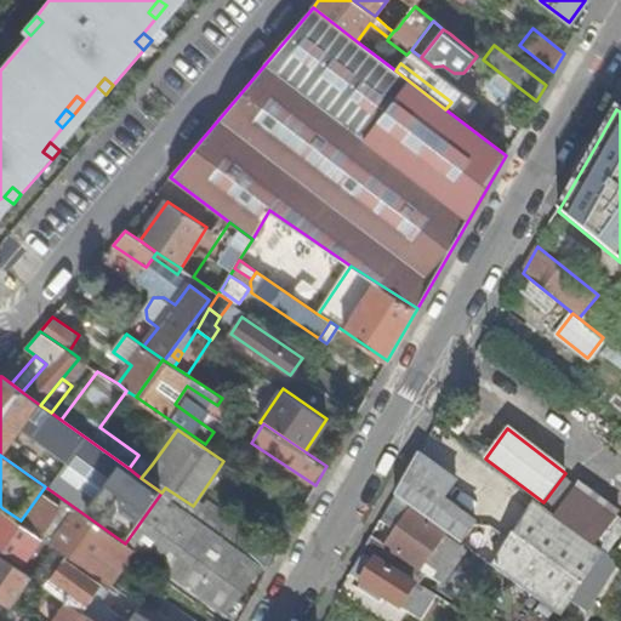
[(141,478),(152,465),(138,455),(129,468),(141,478)]
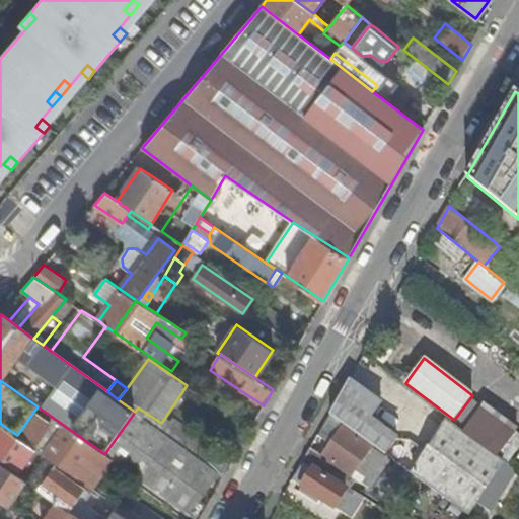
[(349,381),(330,414),(343,423),(344,424),(386,454),(397,439),(371,420),(382,403),(349,381)]
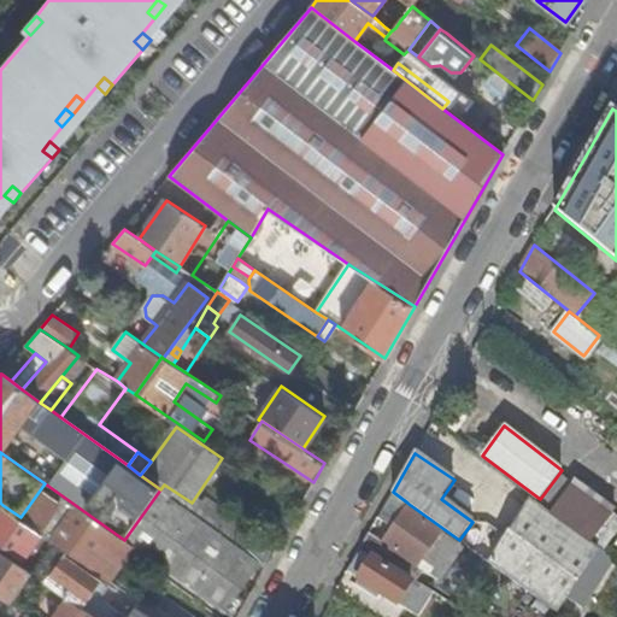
[(124,540),(45,483),(21,517),(42,533),(57,542),(68,550),(110,579),(119,565),(112,560),(125,541),(124,540)]
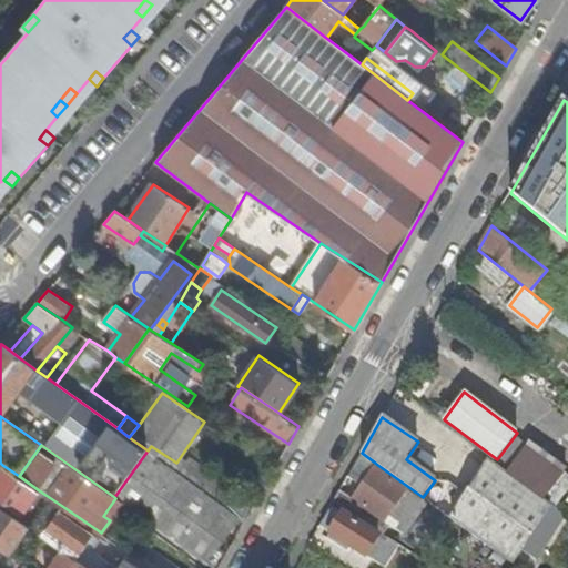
[(180,474),(184,468),(176,463),(151,446),(148,450),(180,474)]
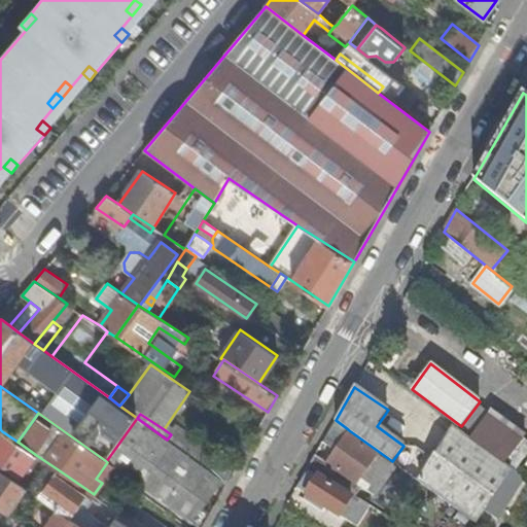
[(484,415),(468,435),(512,468),(526,447),(526,437),(497,415),(492,422),(484,415)]
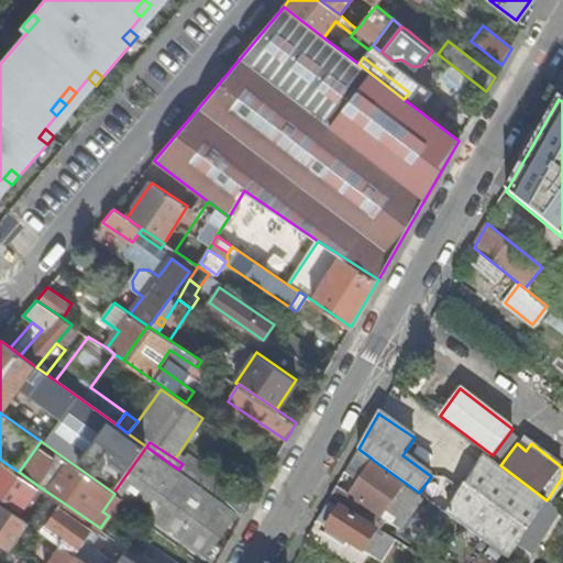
[(146,446),(113,493),(114,494),(205,558),(236,514),(178,470),(146,446)]
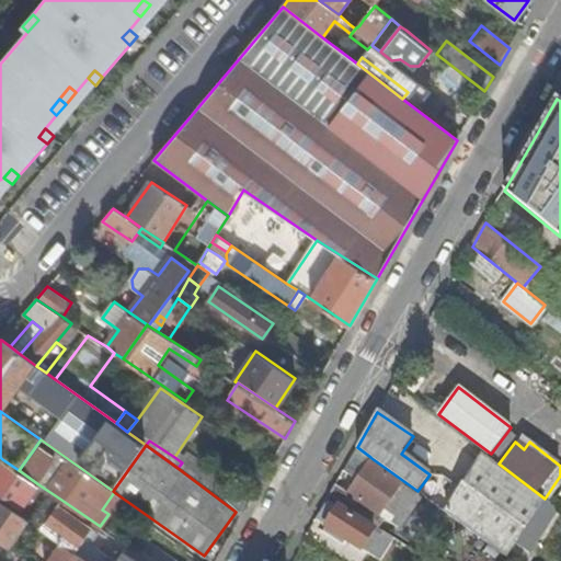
[(370,457),(357,447),(344,470),(356,479),(371,458),(370,457)]
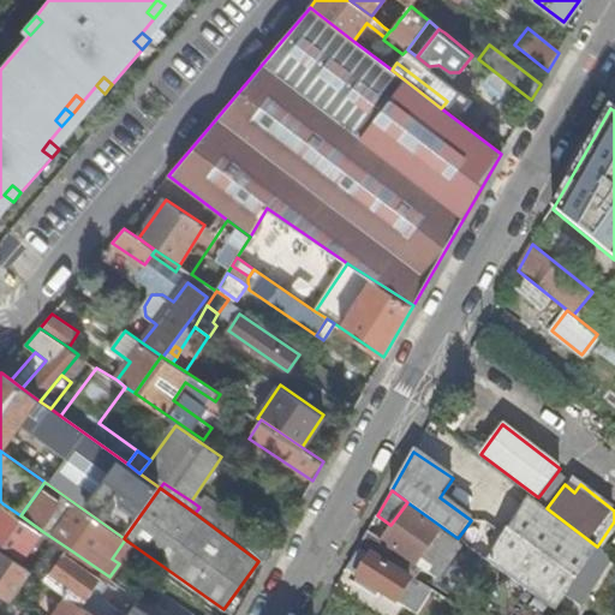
[(530,496),(487,560),(506,574),(527,590),(554,609),(595,549),(597,547),(547,508),(530,496)]
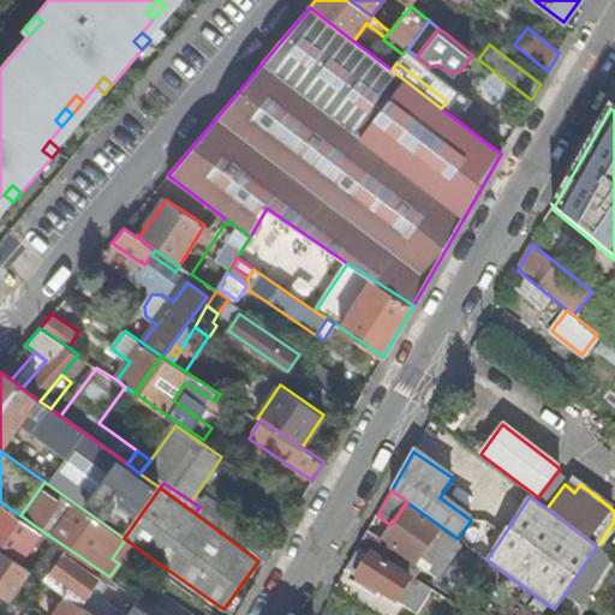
[(458,538),(407,502),(390,525),(381,539),(368,531),(364,538),(415,569),(418,563),(441,579),(465,544),(458,538)]
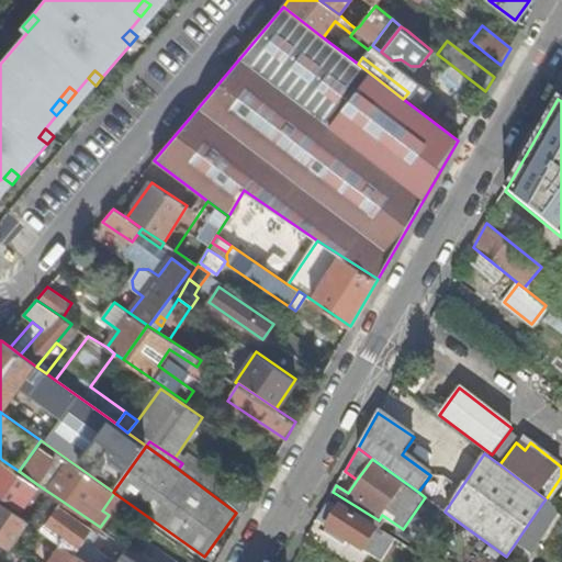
[(19,471),(2,460),(0,462),(0,493),(21,508),(38,485),(19,471)]
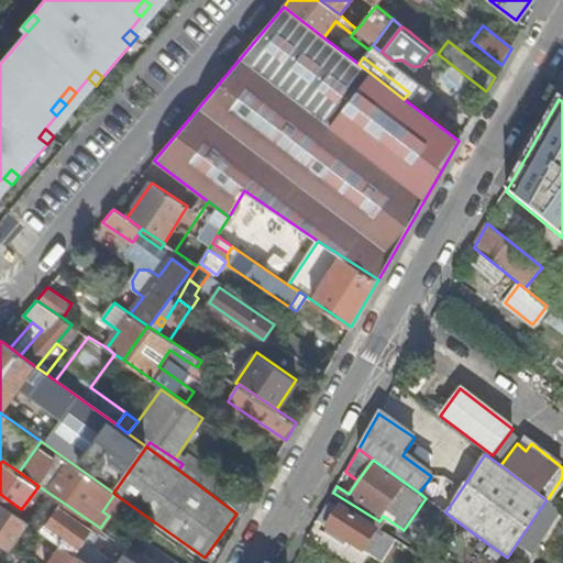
[(58,506),(62,501),(52,495),(36,517),(32,522),(57,541),(88,562),(95,562),(98,559),(80,547),(92,530),(58,506)]
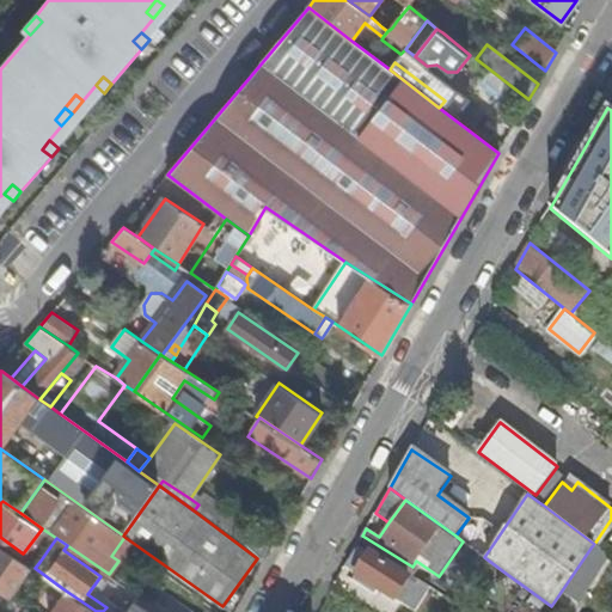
[(0,543),(0,611),(34,611),(11,595),(30,565),(30,564),(0,543)]
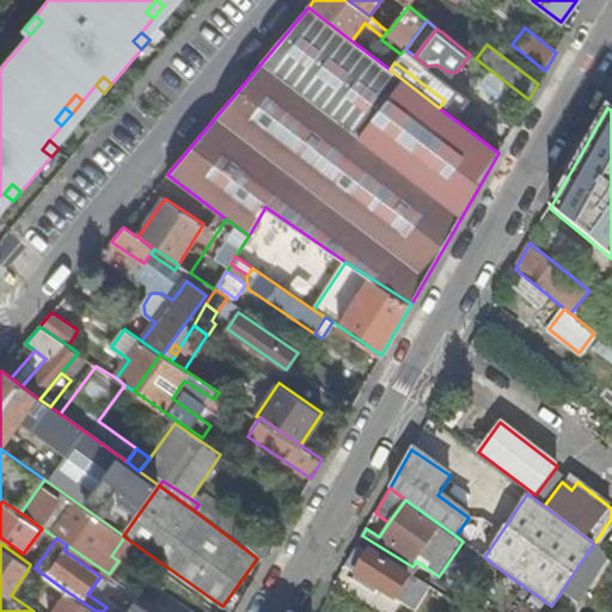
[(592,546),(551,606),(558,611),(567,611),(607,554),(594,544),(592,546)]
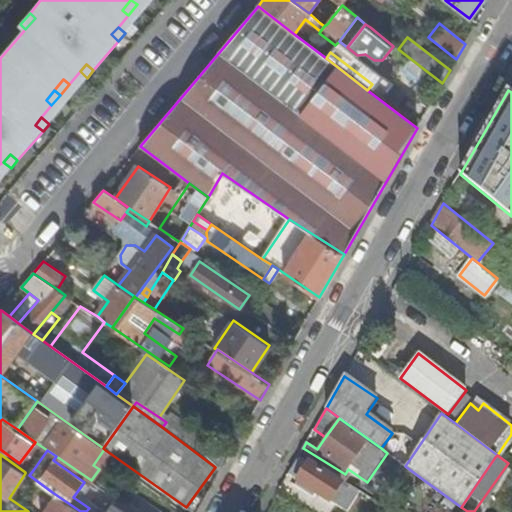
[(360,491),(354,487),(352,489),(301,456),(289,475),(298,480),(294,486),(313,498),(317,492),(347,511),(360,491)]
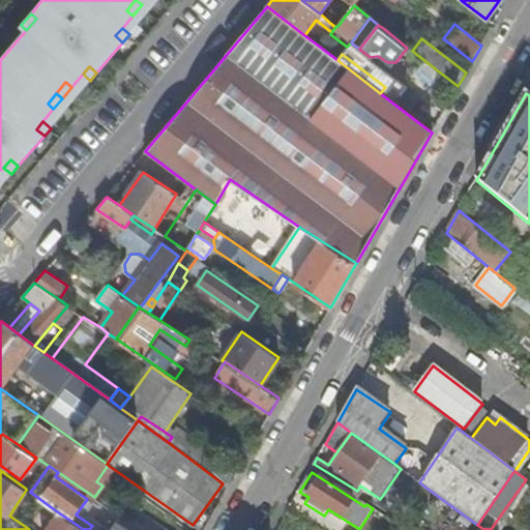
[(29,483),(26,489),(26,490),(30,492),(34,487),(29,483)]
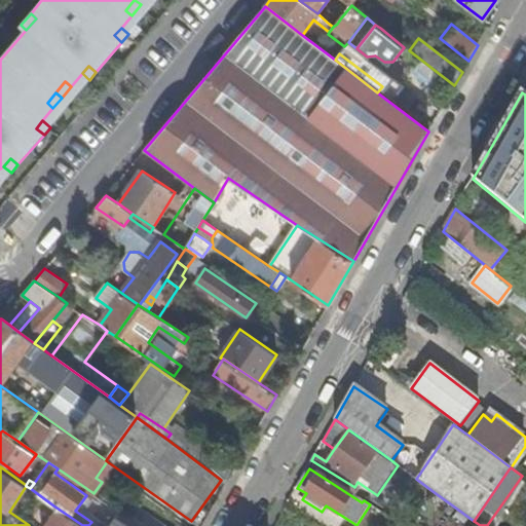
[(39,525),(82,525),(53,505),(39,525)]
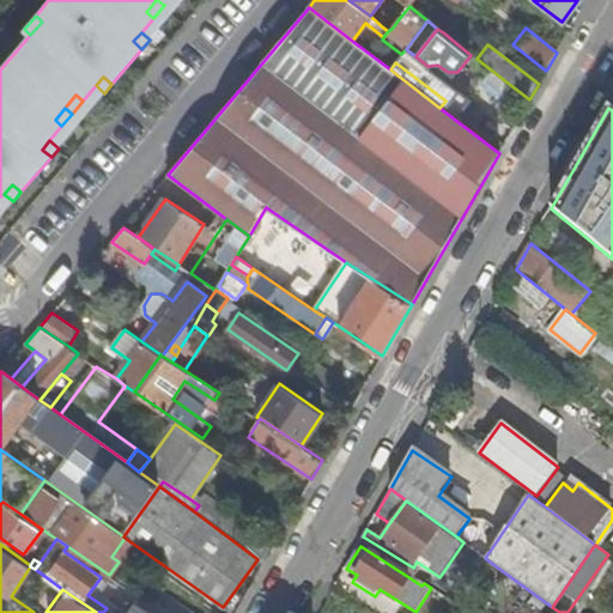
[(194,612),(162,590),(151,605),(163,612),(194,612)]
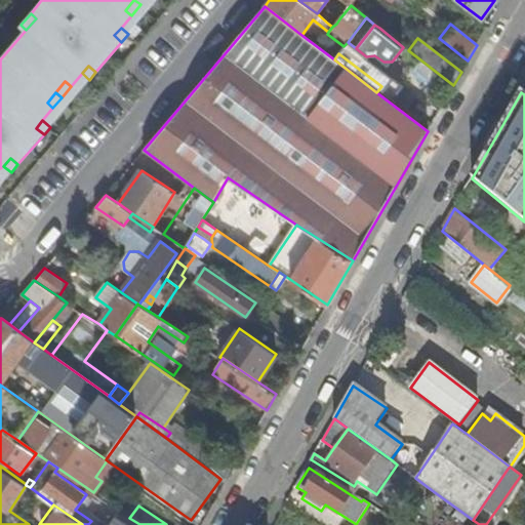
[(128,524),(114,515),(106,524),(128,524)]
